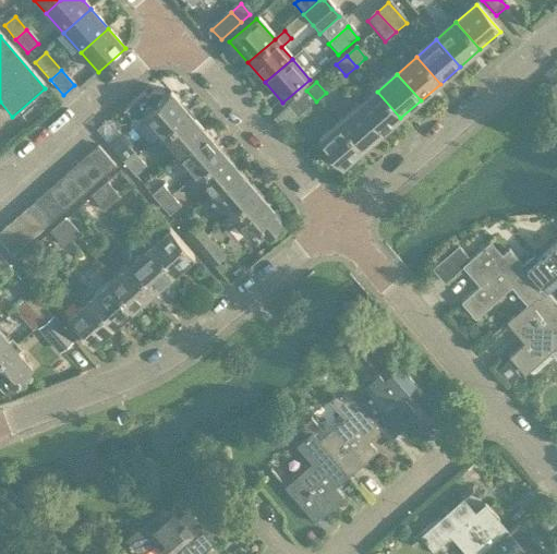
[(297,119),(316,101),(306,91),(287,108),(297,119)]
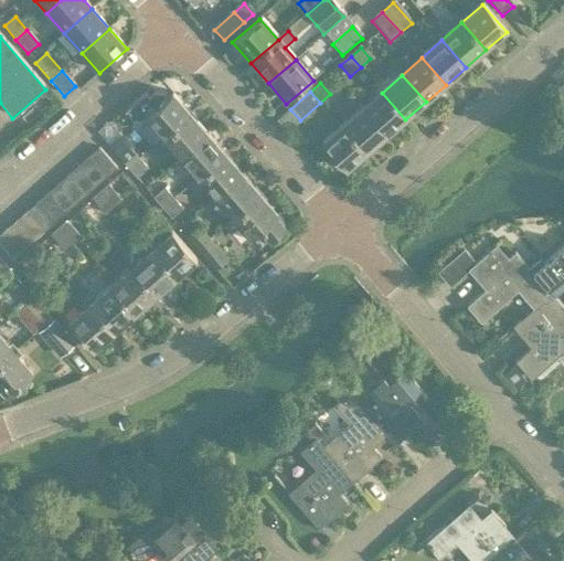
[(168,98),(163,94),(153,93),(149,97),(146,94),(125,112),(129,117),(131,120),(141,120),(145,118),(162,138),(190,115),(172,95),(168,98)]
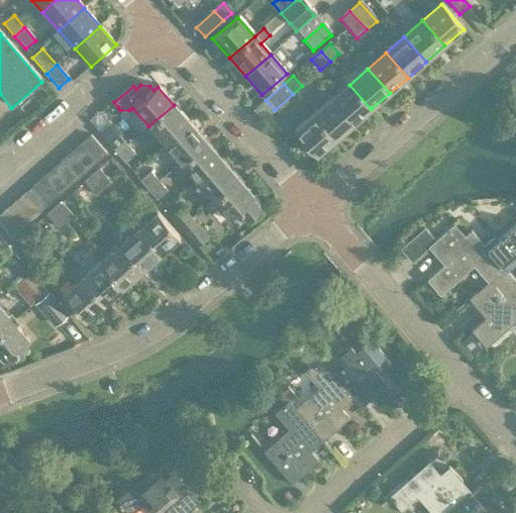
[(352,125),(371,109),(349,85),(331,100),(352,125)]
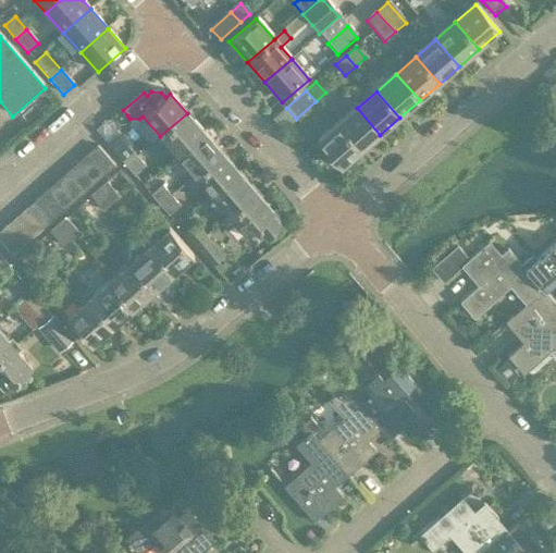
[(360,152),(380,135),(357,108),(337,125),(360,152)]
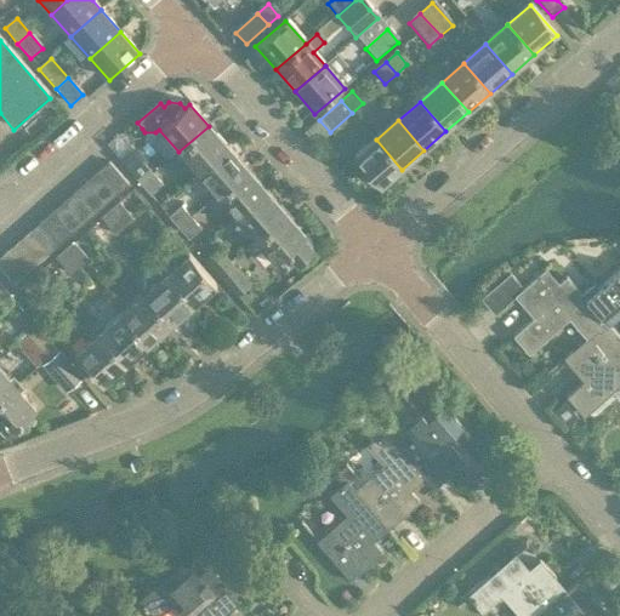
[(198,175),(228,149),(209,126),(178,152),(198,175)]
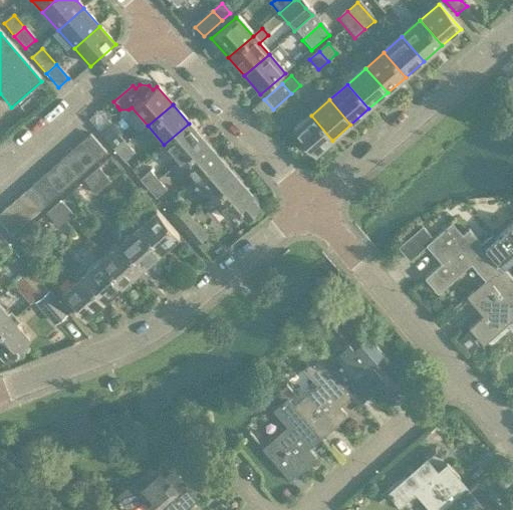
[(314,157),(332,141),(311,115),(292,132),(314,157)]
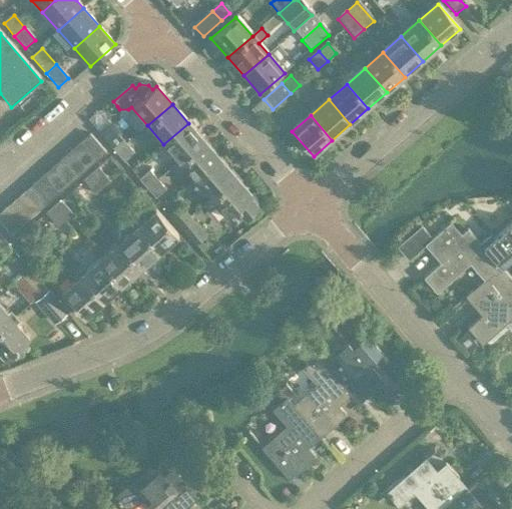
[(178,162),(203,140),(188,123),(163,144),(178,162)]
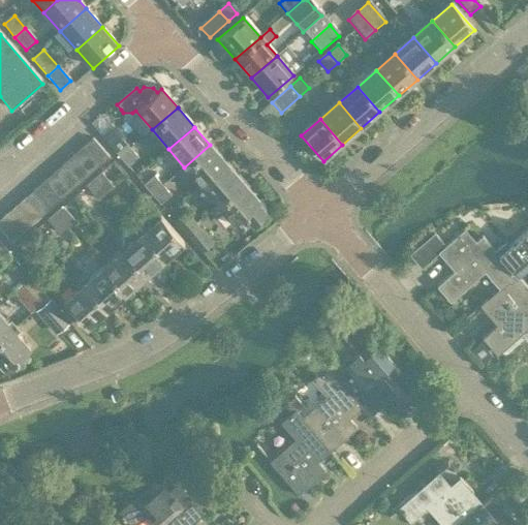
[(119,158),(129,149),(113,129),(102,139),(119,158)]
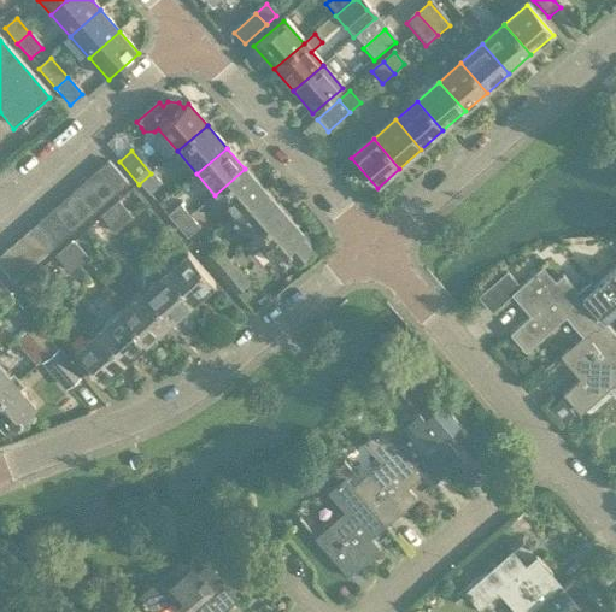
[(115,195),(127,186),(107,163),(95,172),(115,195)]
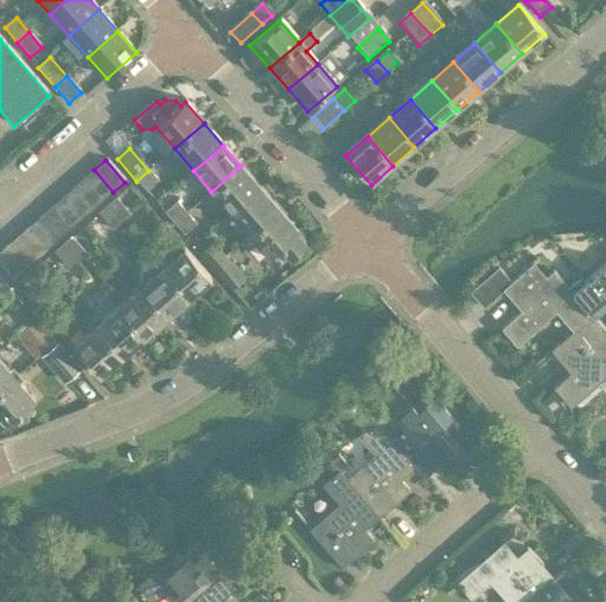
[(230,213),(260,187),(241,166),(211,192),(230,213)]
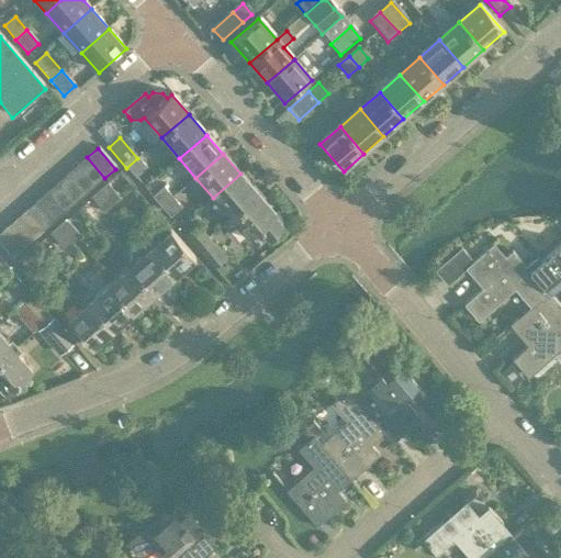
[(94,187),(104,178),(87,157),(77,167),(94,187)]
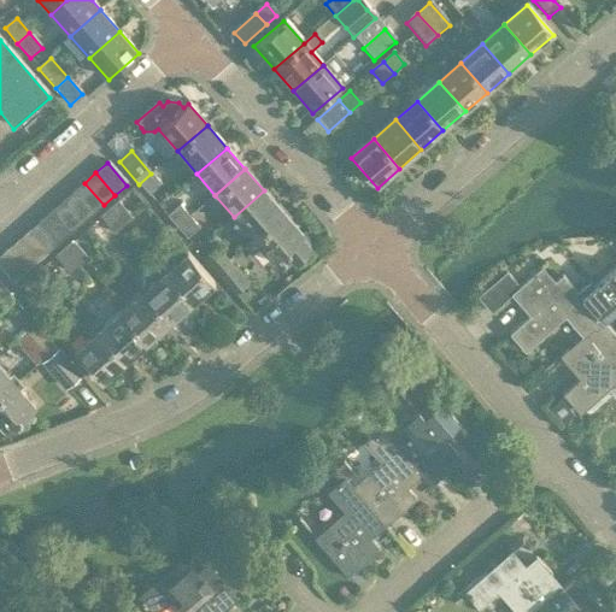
[(148,195),(160,184),(151,174),(139,184),(148,195)]
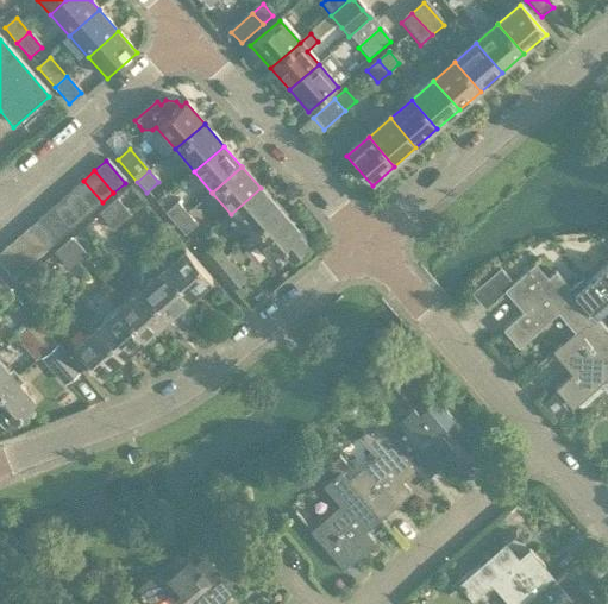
[(91,213),(102,202),(83,181),(71,190),(91,213)]
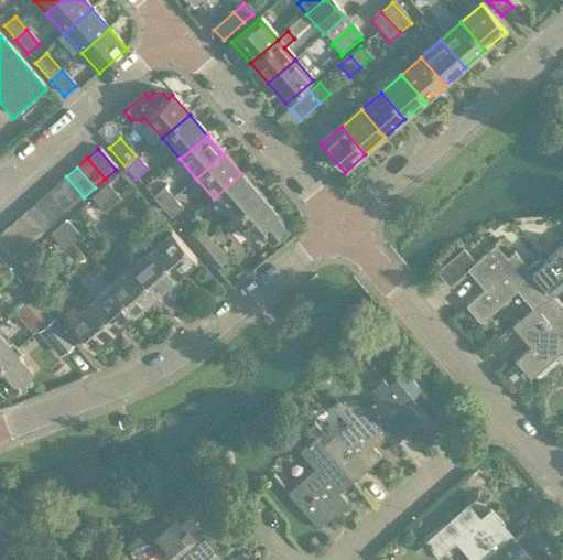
[(231,219),(259,195),(241,174),(214,198),(231,218),(231,219)]
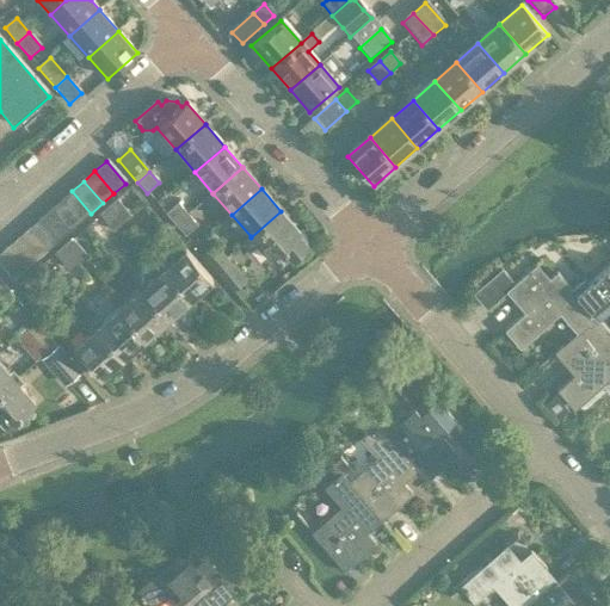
[(80,223),(91,214),(72,191),(61,201),(80,223)]
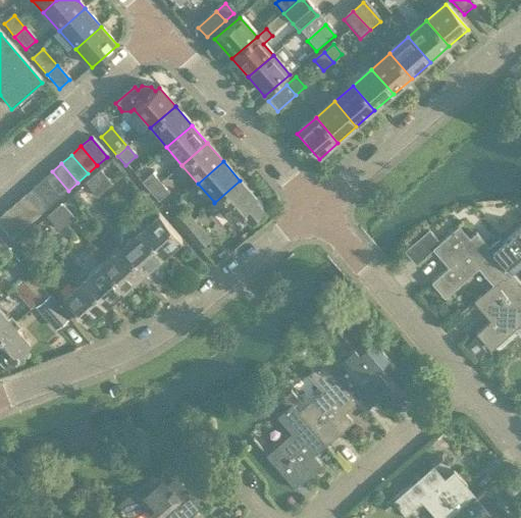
[(58,199),(68,191),(52,171),(42,180),(58,199)]
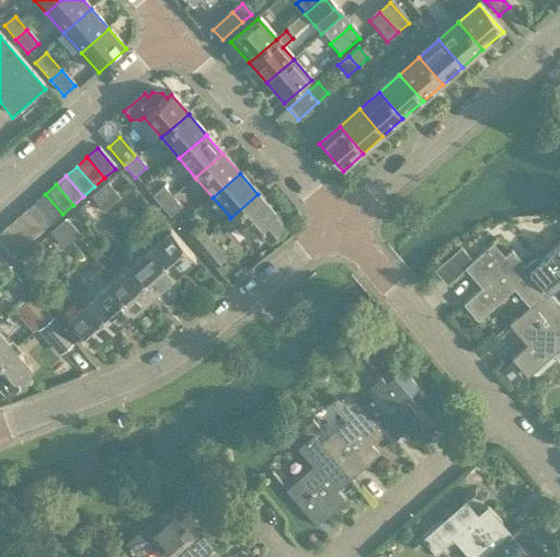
[(112,208),(122,201),(109,185),(99,193),(112,208)]
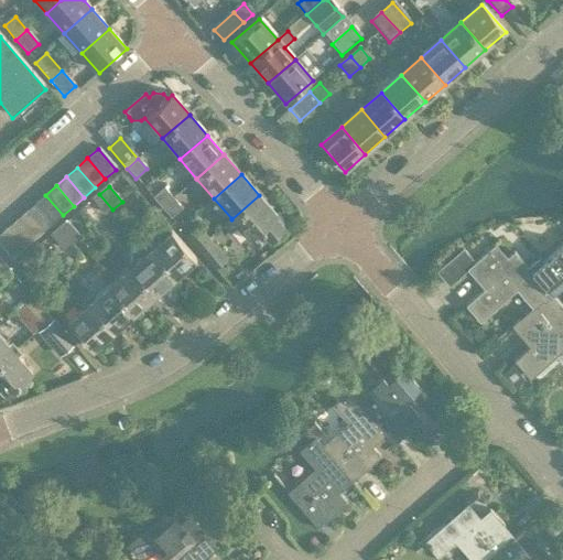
[(162,208),(173,198),(165,190),(153,200),(162,208)]
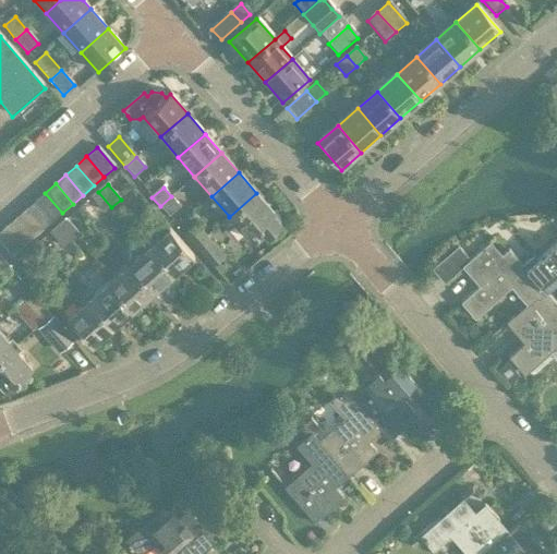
[(104,213),(111,207),(98,192),(92,197),(104,213)]
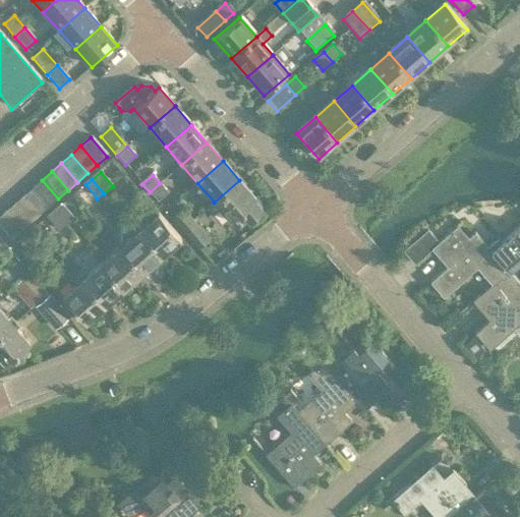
[(49,207),(58,198),(42,180),(33,188),(49,207)]
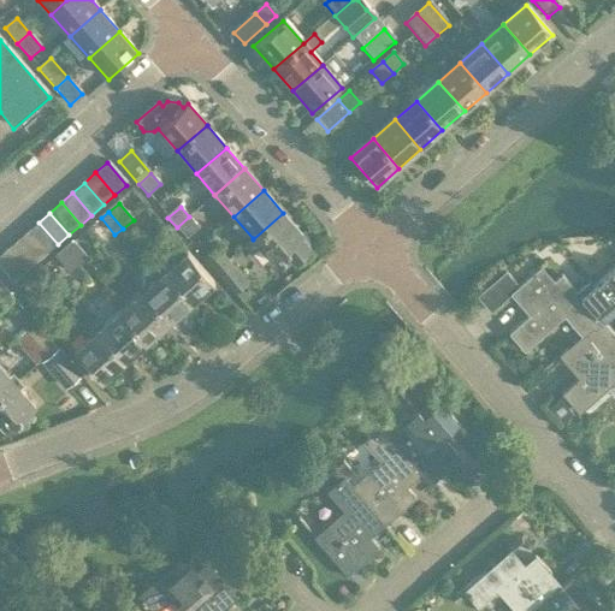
[(299,237),(301,235),(283,213),(253,239),(253,238),(243,247),(252,255),(260,248),(272,261),(283,251),(294,265),(309,250),(299,237)]
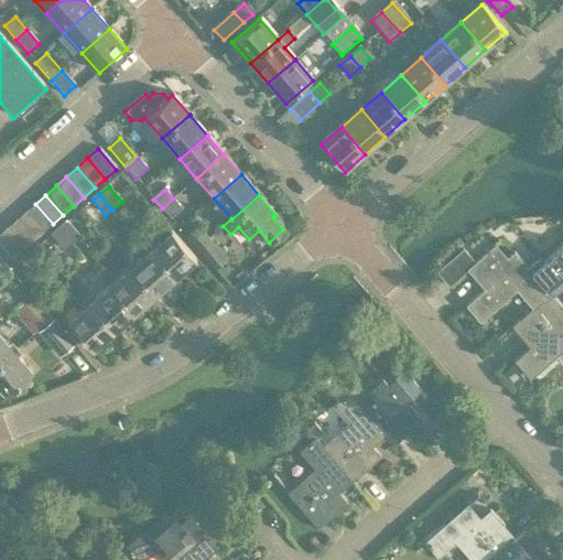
[(172,219),(183,210),(173,198),(162,208),(172,219)]
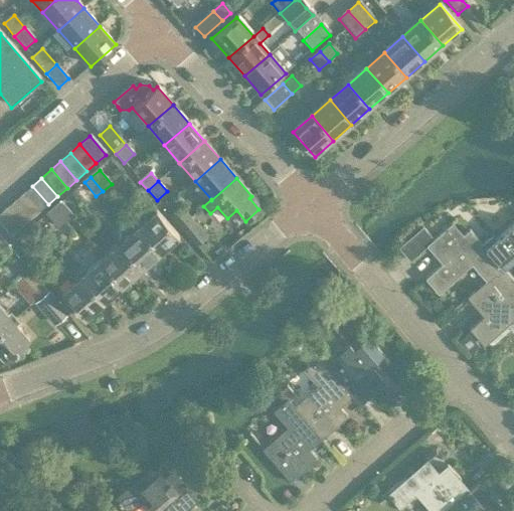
[(38,212),(48,204),(32,186),(22,194),(38,212)]
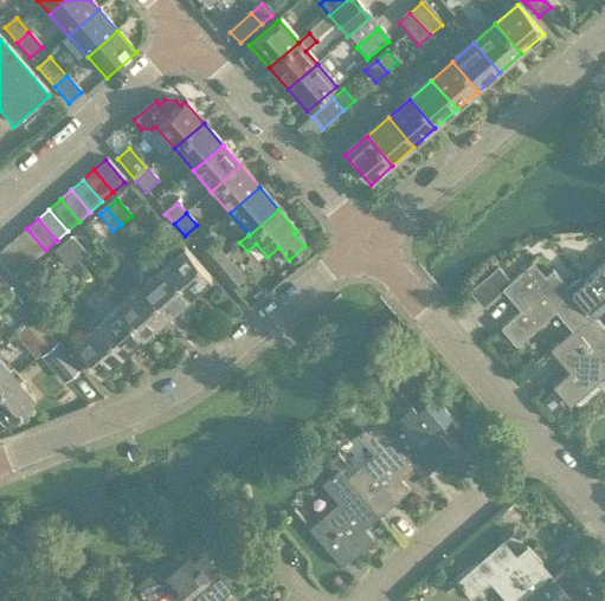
[(34,260),(45,250),(26,228),(15,238),(34,260)]
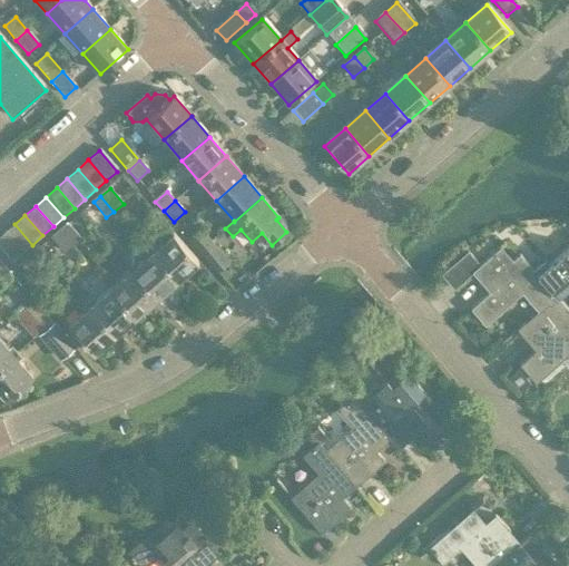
[(22,254),(32,245),(15,224),(5,233),(22,254)]
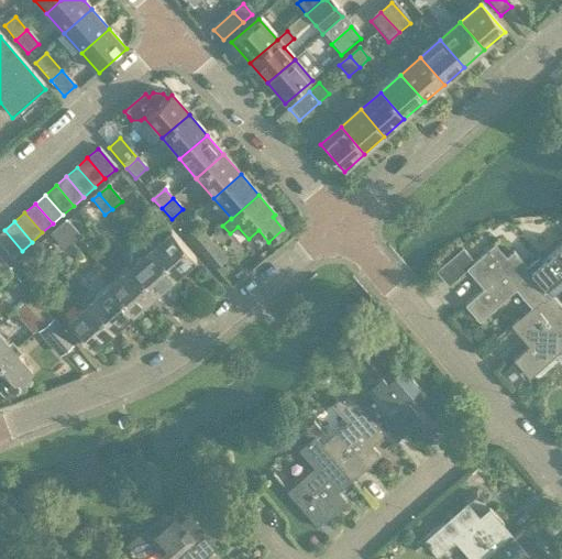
[(72,245),(80,238),(67,221),(58,230),(72,245)]
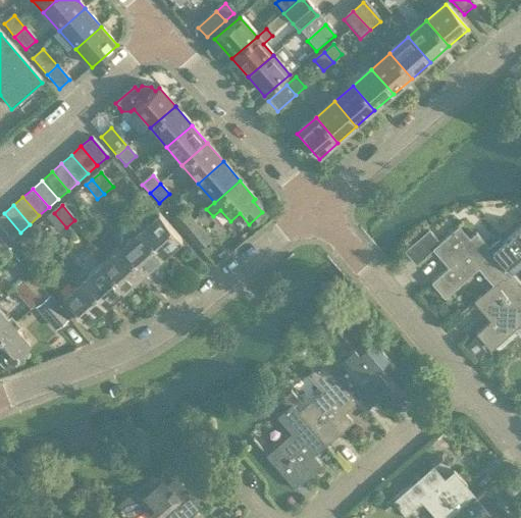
[(181,230),(192,221),(185,212),(174,221),(181,230)]
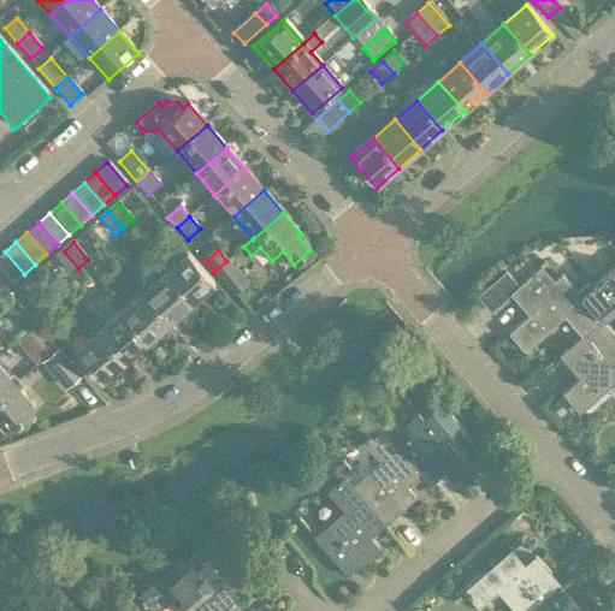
[(0,270),(12,284),(24,274),(5,251),(0,255),(0,270)]
